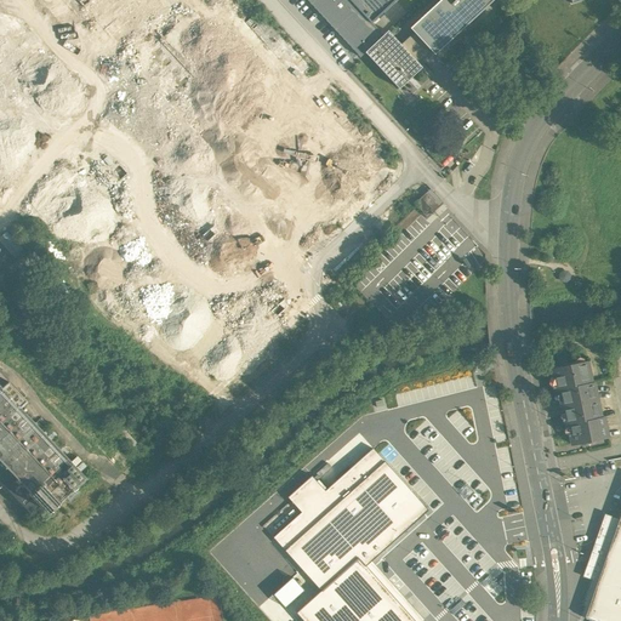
[(307,0),(360,57),(365,52),(382,35),(371,23),(396,0),(307,0)]
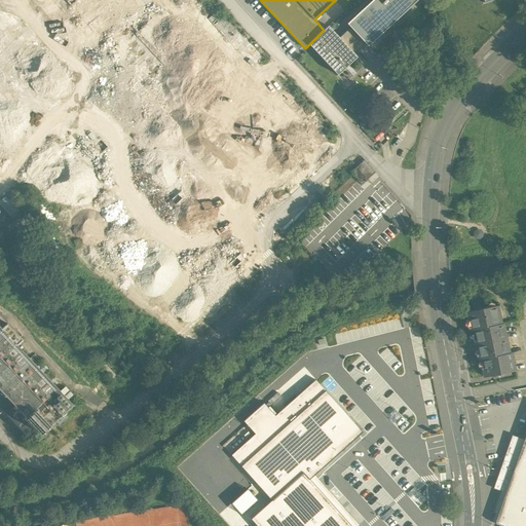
[(373,0),(347,25),(351,30),(362,40),(368,46),(417,0),(373,0)]
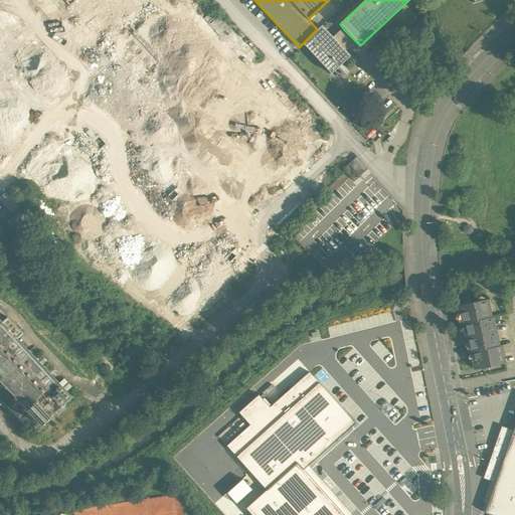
[(334,39),(321,26),(317,29),(303,43),(330,73),(349,56),(343,49),(334,39)]
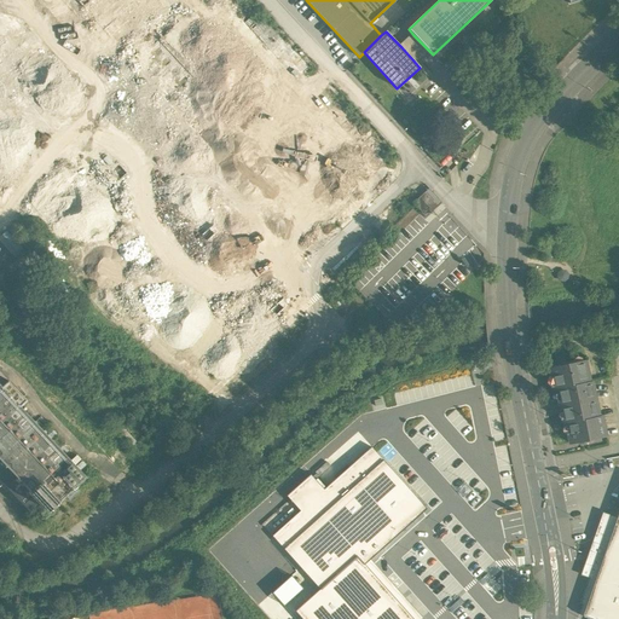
[(401,47),(412,59),(426,47),(414,35),(401,47)]
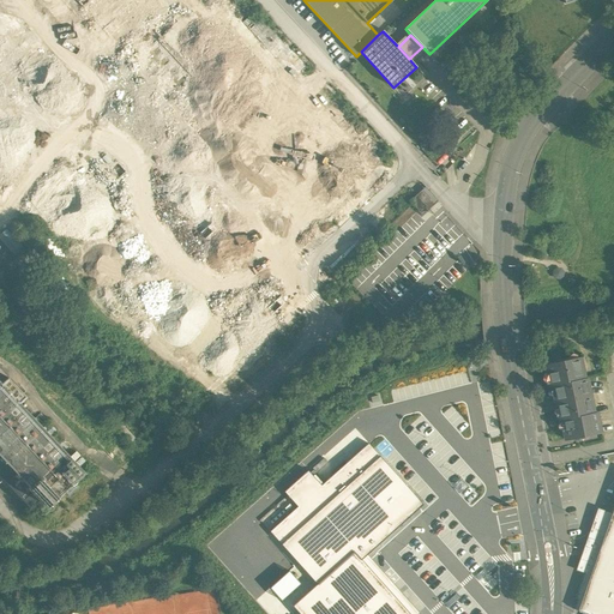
[(373,138),(371,140),(367,136),(361,142),(380,162),(387,154),(373,138)]
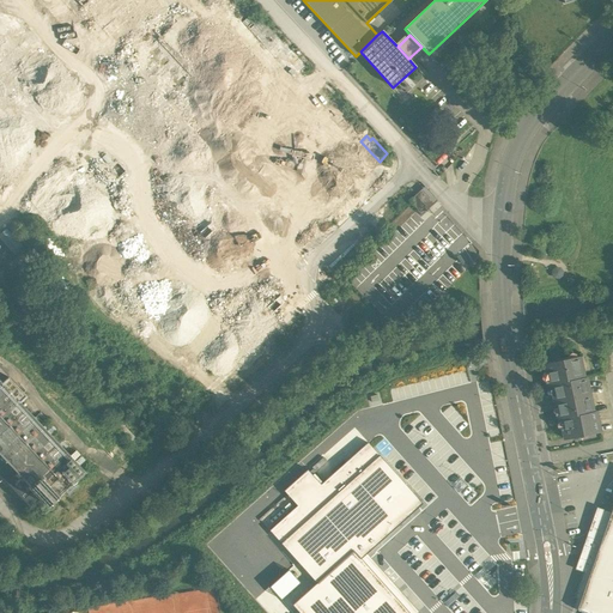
[(230,202),(240,190),(234,186),(224,196),(230,202)]
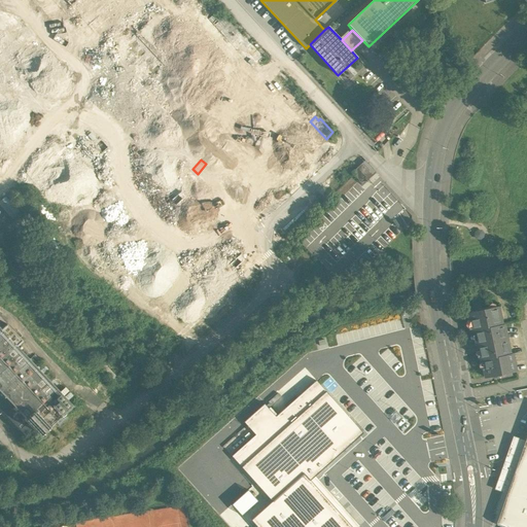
[(370,174),(363,167),(353,175),(360,182),(370,174)]
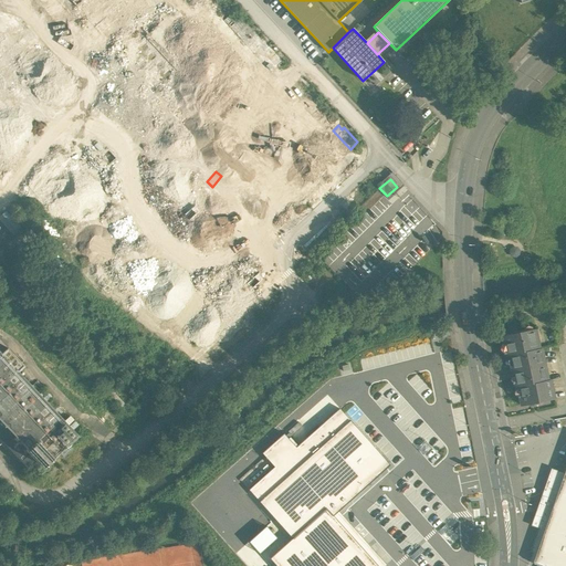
[(339,206),(345,213),(365,196),(358,189),(339,206)]
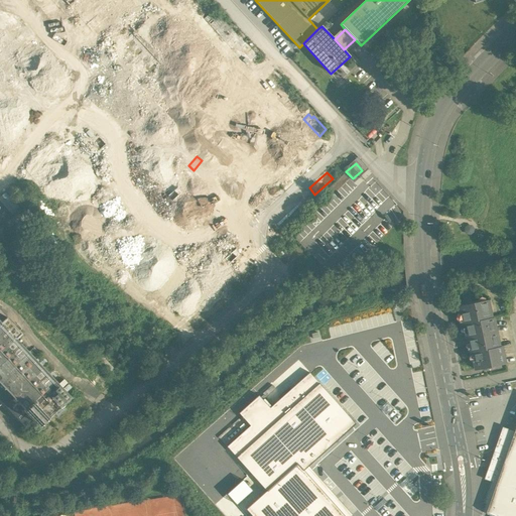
[(488,300),(474,303),(473,301),(466,302),(467,305),(458,306),(462,325),(464,324),(491,318),(488,300)]
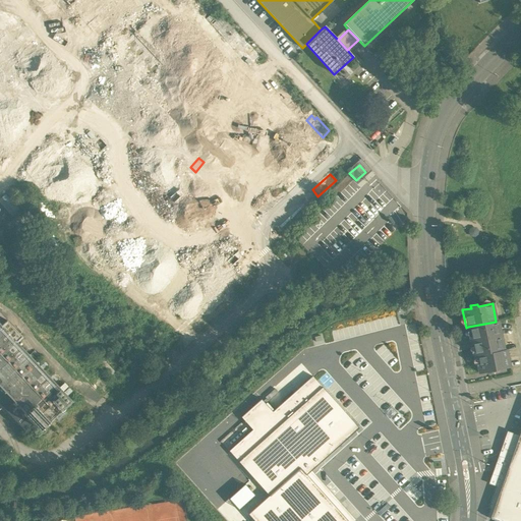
[(0,326),(0,325),(0,404),(25,431),(34,423),(42,430),(71,401),(15,341),(20,336),(5,321),(0,326)]
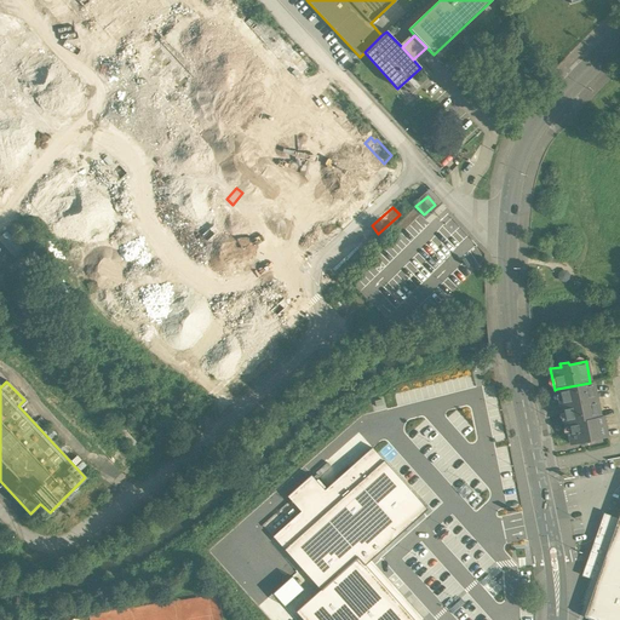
[(590,383),(557,389),(561,407),(596,400),(592,382),(590,383)]
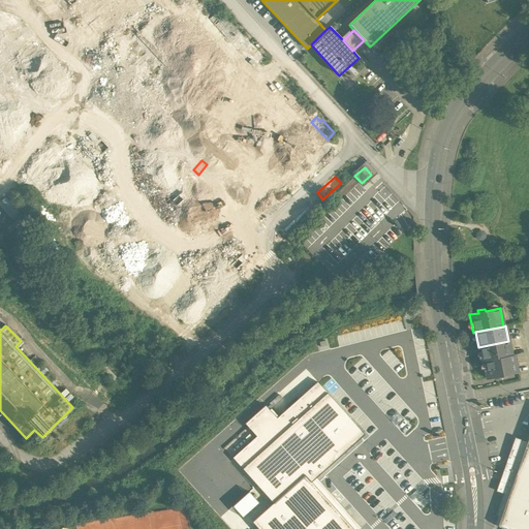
[(508,341),(478,347),(481,362),(484,362),(511,355),(508,341)]
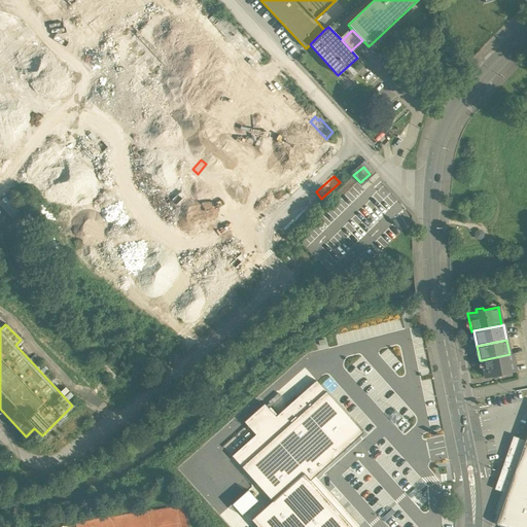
[(510,354),(482,360),(485,377),(492,376),(492,378),(499,377),(499,375),(515,371),(512,354),(510,354)]
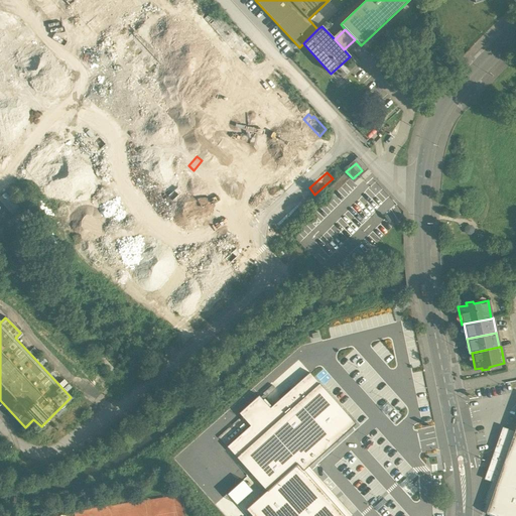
[(302,471),(355,422),(318,382),(309,372),(270,408),(259,396),(240,413),(251,425),(227,446),(267,492),(296,465),(302,471)]
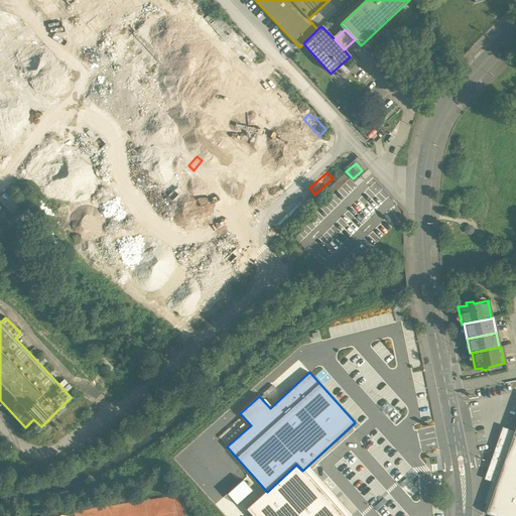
[(515,515),(515,427),(514,433),(504,429),(486,481),(491,483),(484,503),(486,504),(483,513),(491,515),(515,515)]
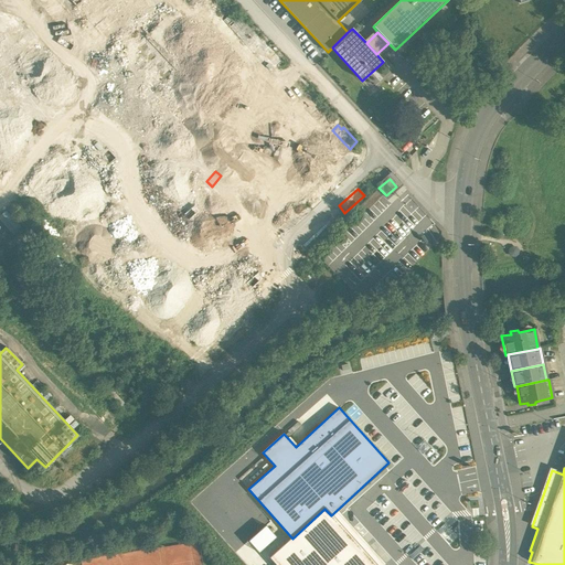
[(375,564),(333,519),(331,515),(324,509),(292,539),(269,558),(275,564),(375,564)]
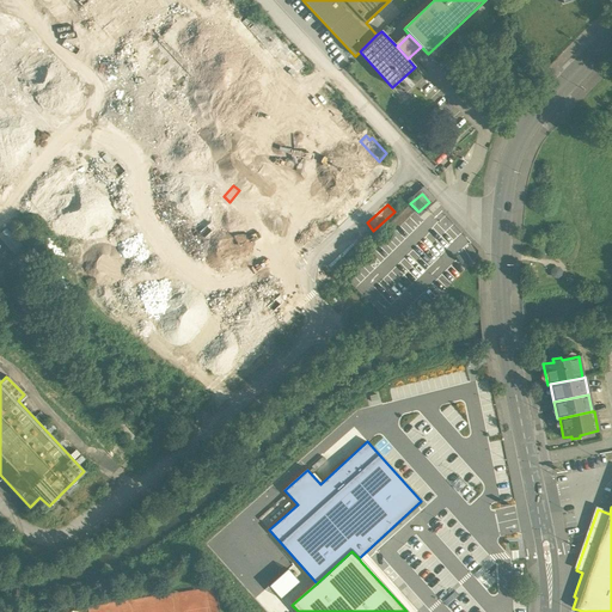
[(84,611),(75,598),(51,611),(84,611)]
